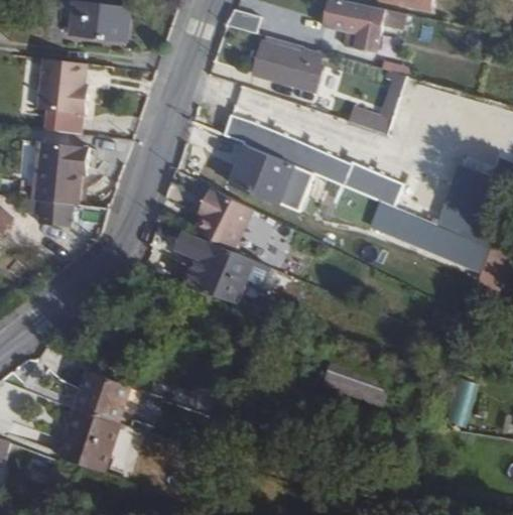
[(72,0),(68,35),(123,42),(128,6),(72,0)]
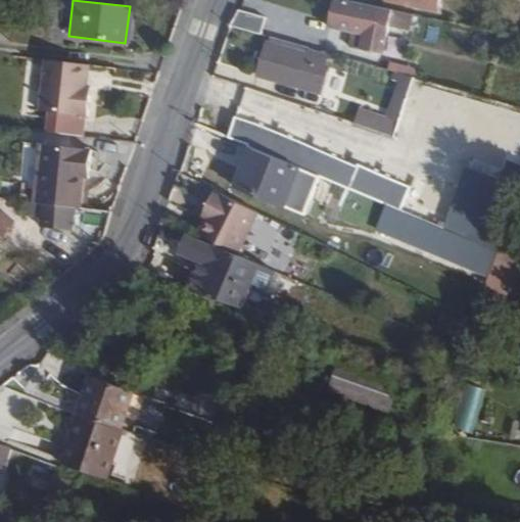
[(331,0),(326,28),(361,35),(358,49),(381,53),(389,9),(345,0),(331,0)]
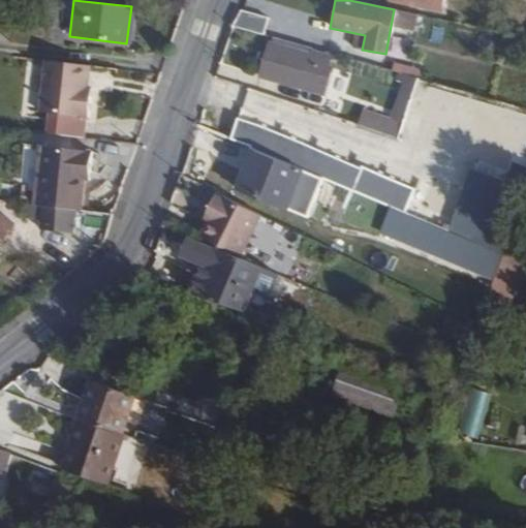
[(397,0),(439,8),(440,0),(397,0)]
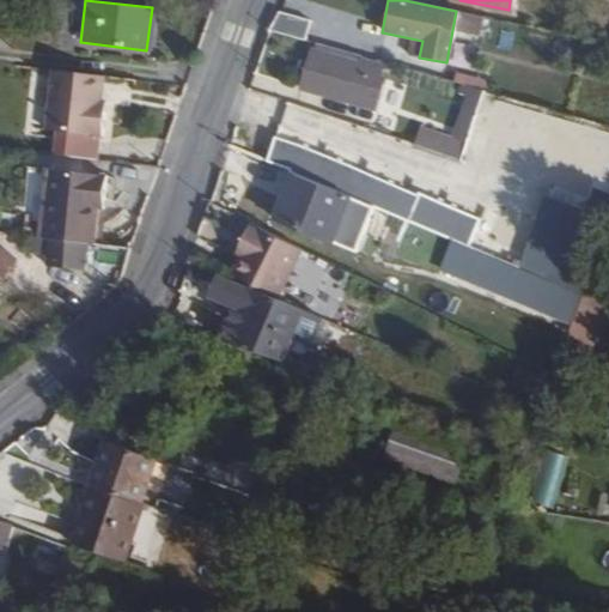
[(275,12),(267,30),(294,37),(300,18),(275,12)]
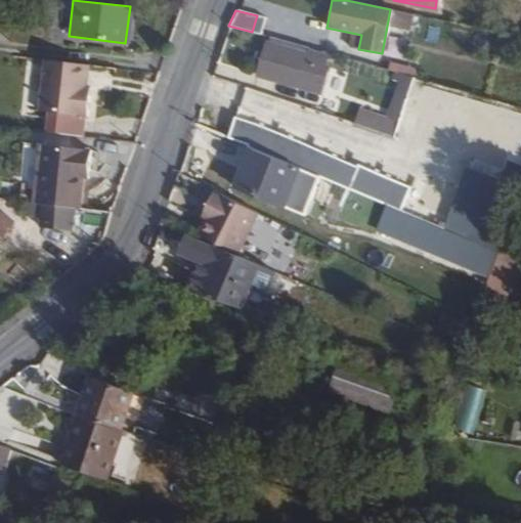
[(266,36),(264,42),(305,52),(307,47),(266,36)]
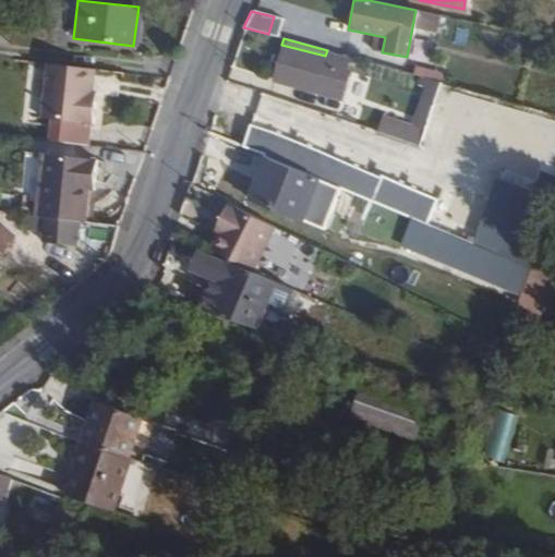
[(325,56),(281,45),(272,81),(340,100),(350,68),(347,67),(350,57),(327,50),(325,56)]
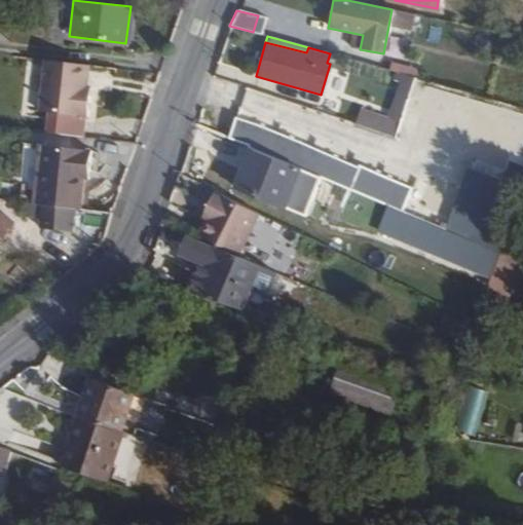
[(85,90),(85,85),(88,64),(42,60),(36,111),(85,116),(88,91),(85,90)]
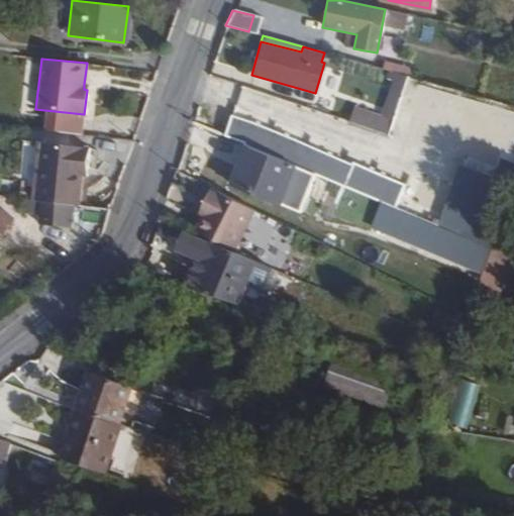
[(398,74),(383,116),(392,119),(399,97),(407,76),(398,74)]
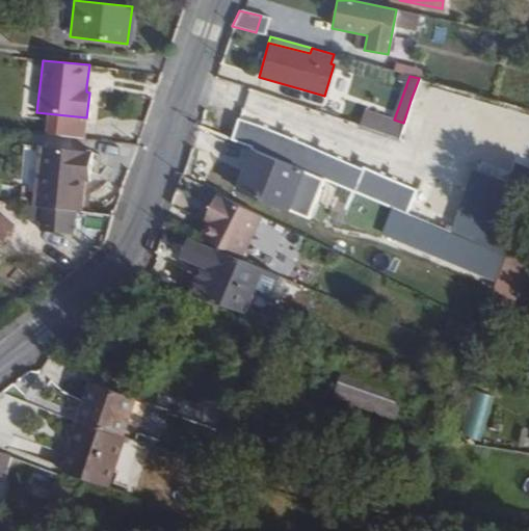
[(411,100),(403,123),(397,139),(412,144),(425,104),(411,100)]
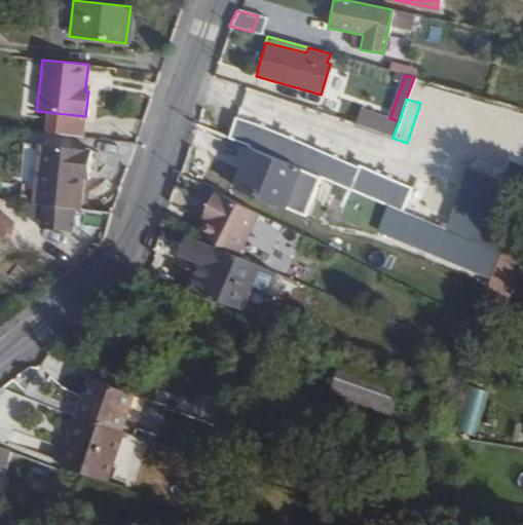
[(239,106),(235,116),(266,128),(270,118),(239,106)]
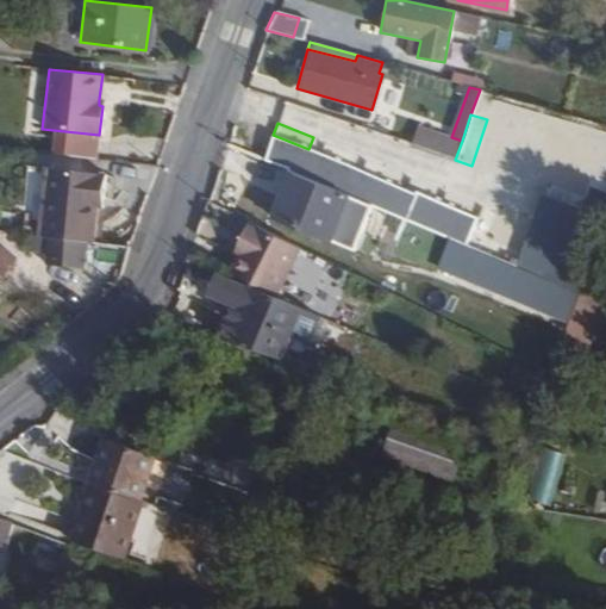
[(462,141),(451,137),(416,124),(408,144),(455,160),(462,141)]
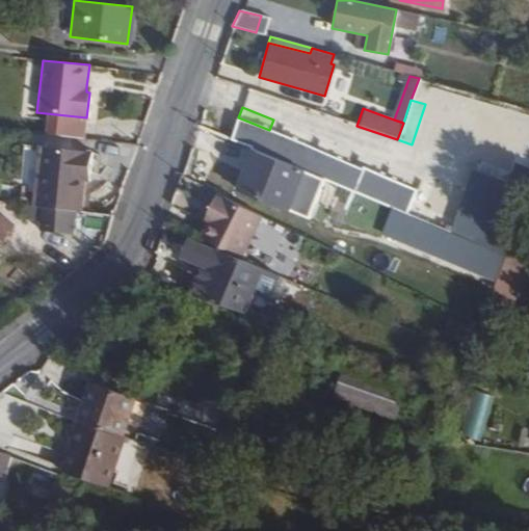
[(230,140),(253,150),(302,170),(391,207),(405,213),(414,193),(238,120),(230,140)]
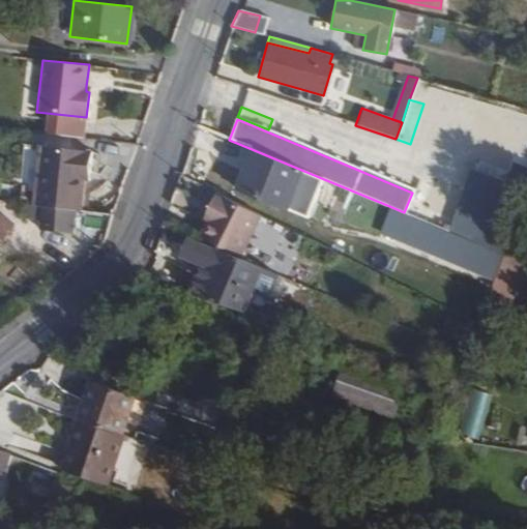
[(84,175),(88,176),(90,151),(40,145),(34,205),(41,205),(80,209),(83,181),(84,175)]
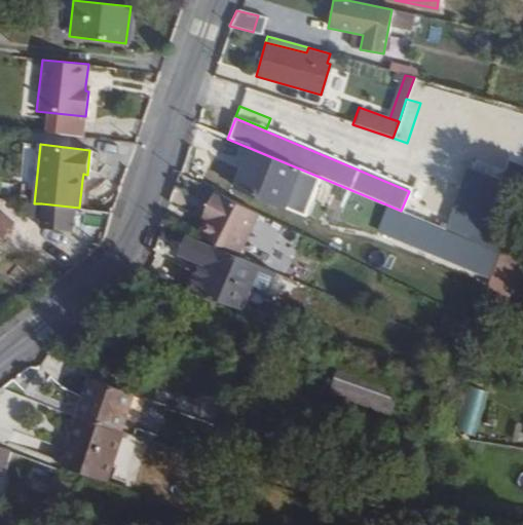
[(299,169),(250,148),(233,189),(283,209),(299,169)]
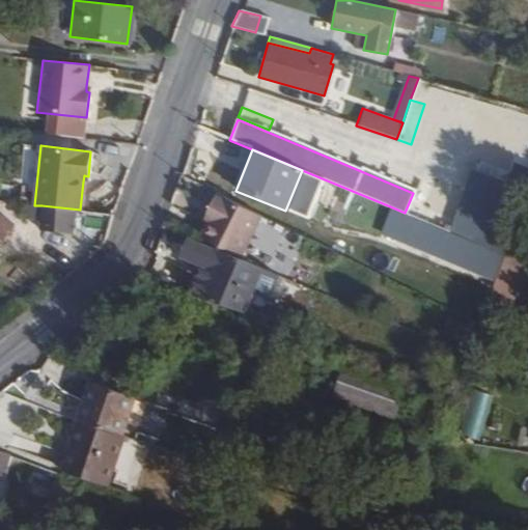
[(448,231),(488,248),(502,254),(505,247),(527,178),(527,166),(512,162),(506,180),(470,168),(448,231)]
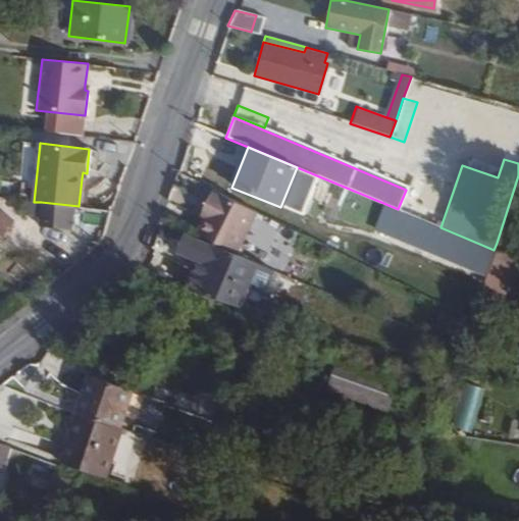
[(212,190),(198,216),(202,219),(195,232),(236,253),(256,212),(212,190)]
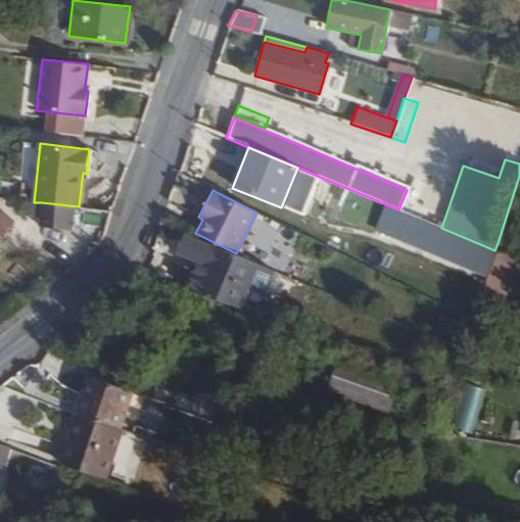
[(38,226),(68,229),(72,206),(41,202),(38,226)]
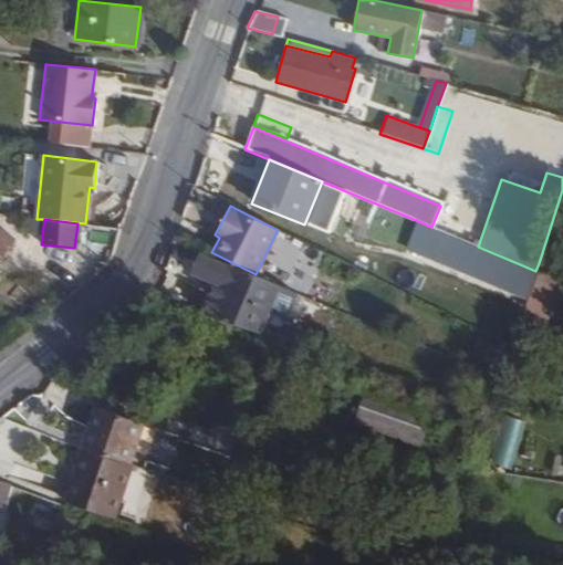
[(535,271),(520,264),(431,227),(416,220),(405,248),(527,297),(535,271)]
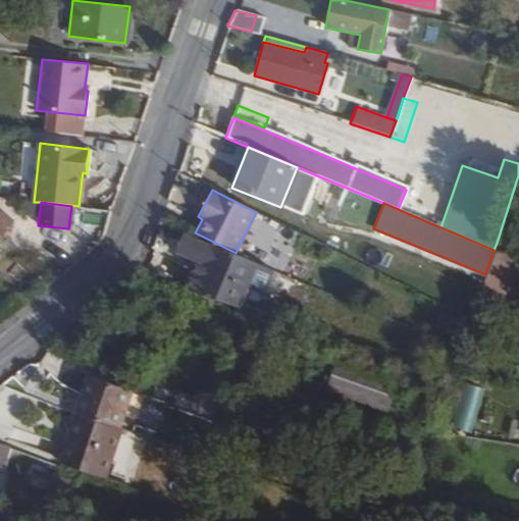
[(179,253),(187,256),(195,260),(192,268),(183,288),(239,307),(247,287),(262,294),(272,270),(188,235),(179,253)]
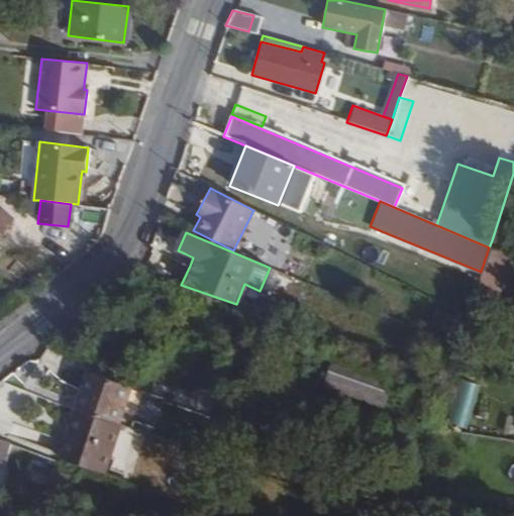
[(471,301),(483,305),(494,308),(512,246),(492,240),(489,247),(481,272),(471,301)]
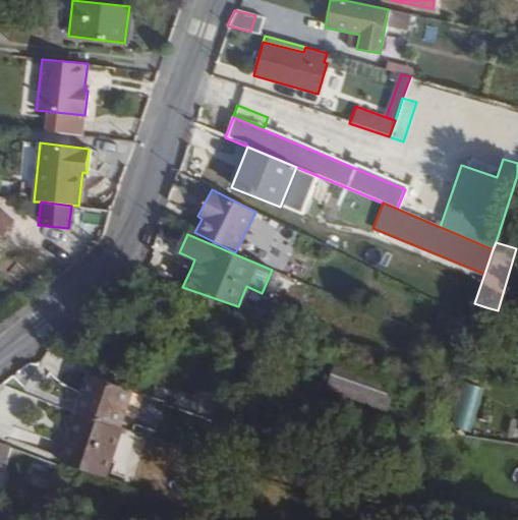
[(182,264),(191,268),(194,260),(186,255),(182,264)]
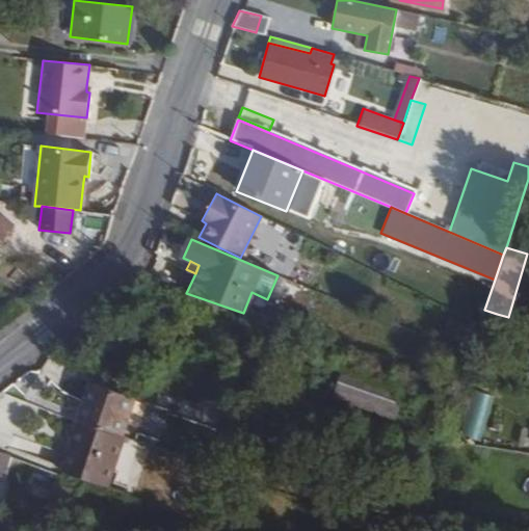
[(343,368),(333,396),(392,418),(402,389),(343,368)]
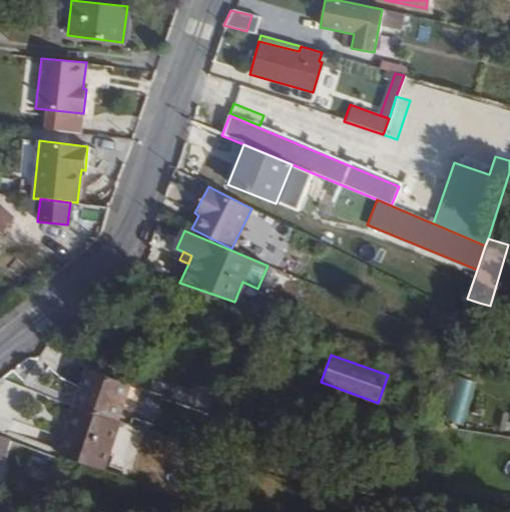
[(85,370),(73,406),(117,421),(129,385),(85,370)]
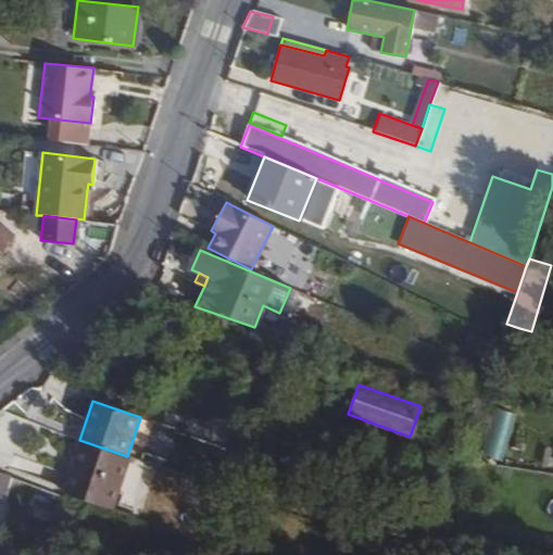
[(499,461),(512,413),(489,407),(476,455),(499,461)]
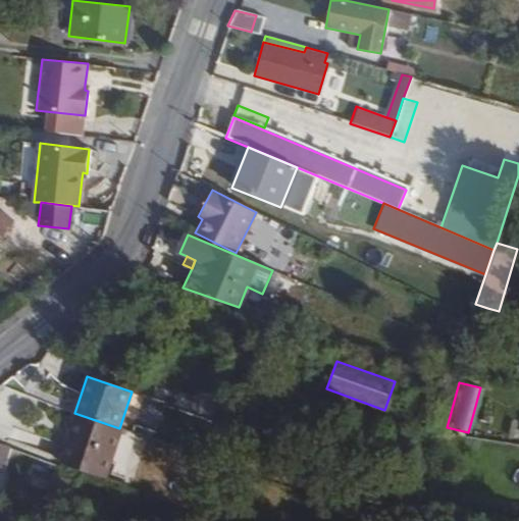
[(74,413),(57,462),(102,477),(119,428),(74,413)]
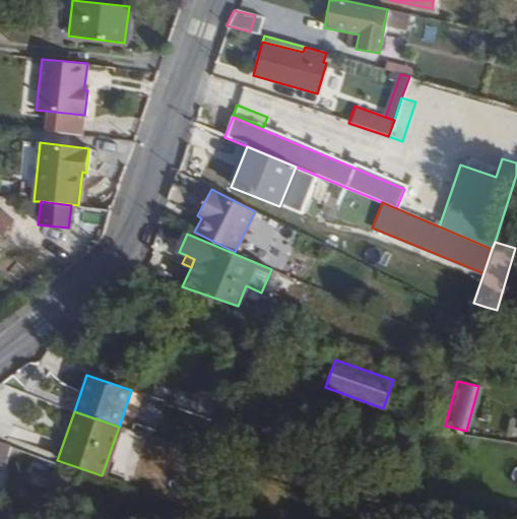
[(0,461),(3,463),(8,447),(0,444),(0,461)]
